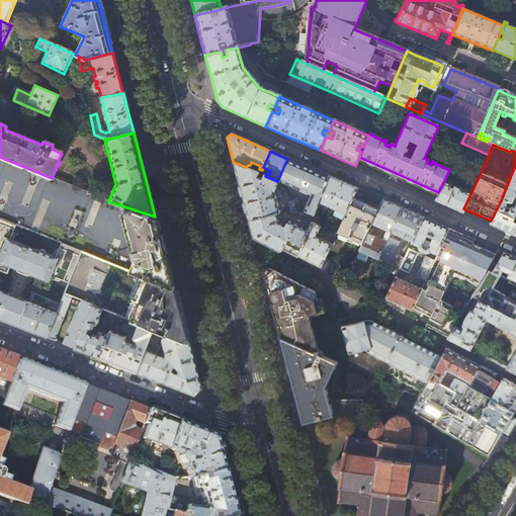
[(52,178),(0,157),(0,220),(14,226),(61,244),(80,252),(118,267),(122,257),(108,201),(52,178)]
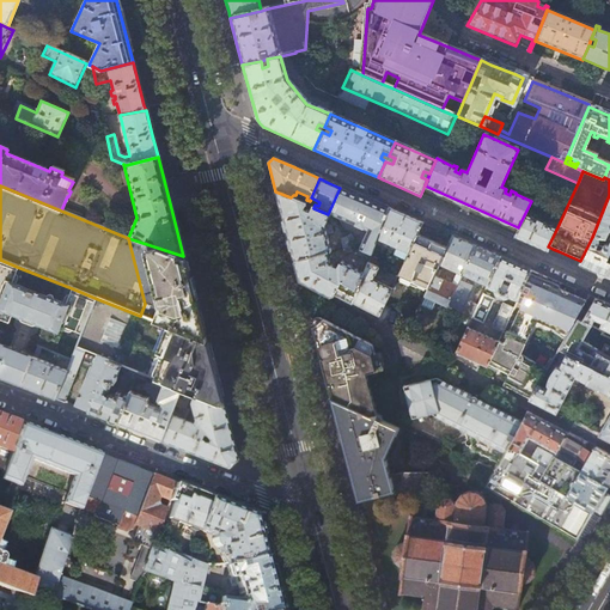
[(367,200),(340,188),(328,214),(329,214),(329,217),(347,224),(346,226),(348,227),(349,225),(366,232),(358,250),(371,254),(373,246),(374,244),(388,208),(367,200)]
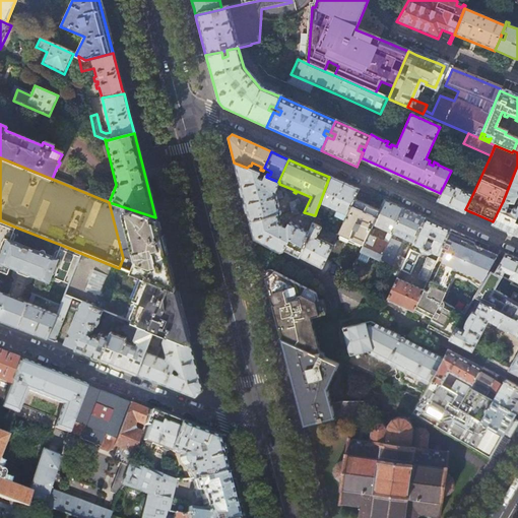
[(258,173),(247,168),(234,163),(244,201),(249,221),(275,215),(279,214),(276,201),(280,199),(279,196),(277,196),(277,195),(274,196),(274,193),(279,182),(278,182),(266,177),(261,174),(258,173)]
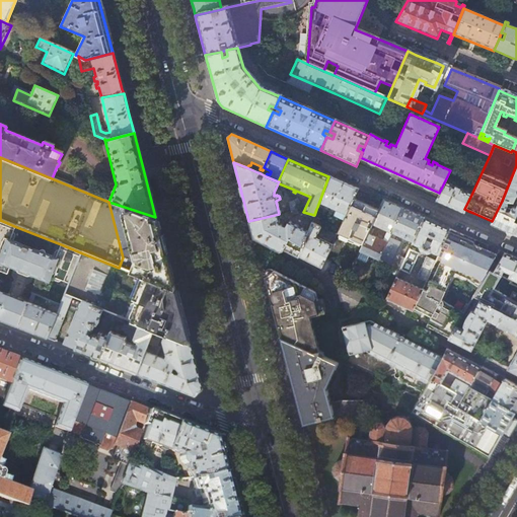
[(516,165),(502,201),(507,203),(513,203),(516,196),(515,193),(516,188),(516,165)]
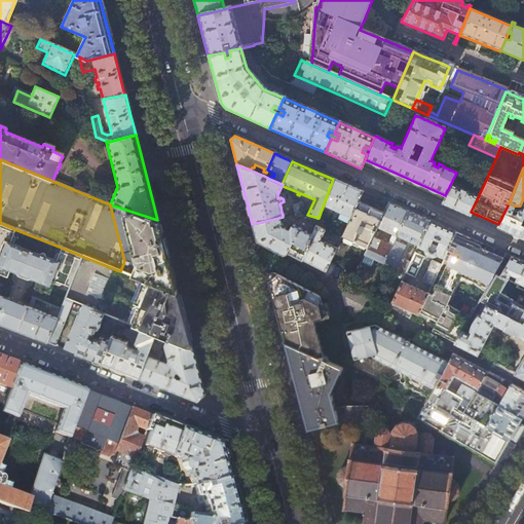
[(347,186),(333,179),(322,210),(321,212),(329,209),(350,218),(358,202),(363,192),(347,186)]
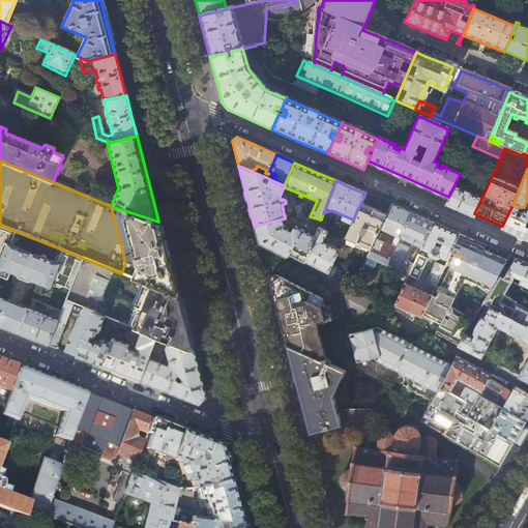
[(453,186),(448,197),(444,206),(459,212),(473,218),(474,213),(481,199),(453,186)]
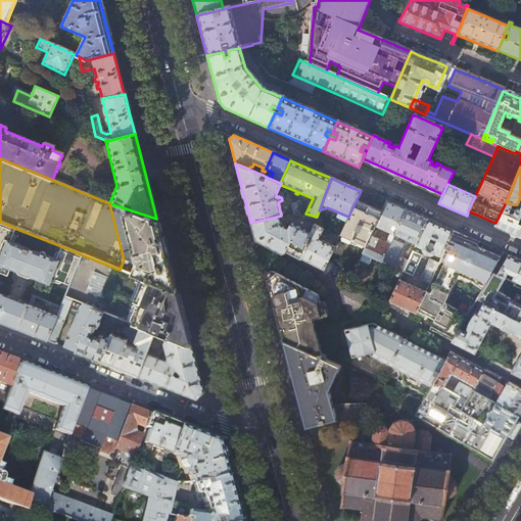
[(360,203),(356,201),(348,217),(339,235),(365,247),(369,237),(374,227),(380,212),(364,205),(360,203)]
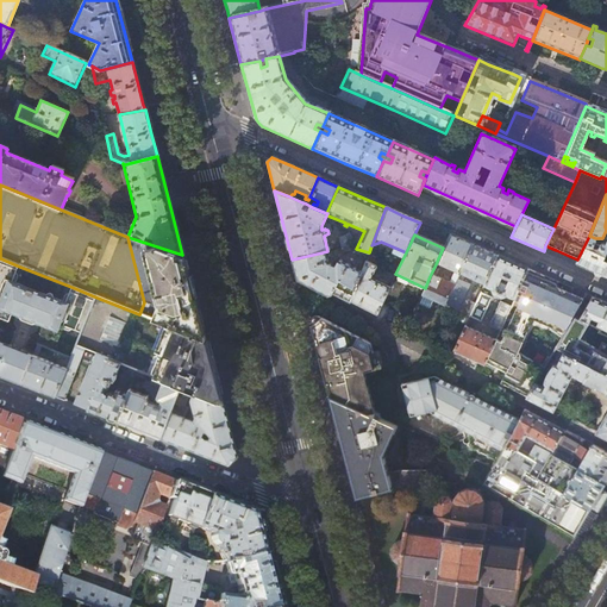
[(449,236),(443,248),(436,264),(454,273),(449,283),(430,276),(425,288),(420,296),(443,307),(443,306),(455,280),(457,275),(471,245),(460,241),(449,236)]
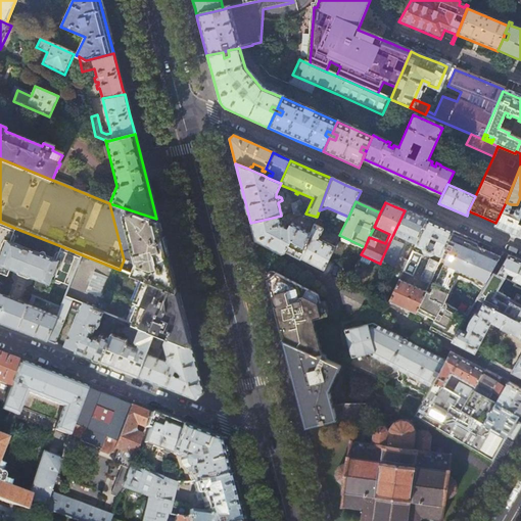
[(516,208),(517,204),(511,204),(506,202),(495,223),(493,227),(513,235),(517,237),(520,229),(520,225),(520,221),(520,206),(520,210),(516,208)]
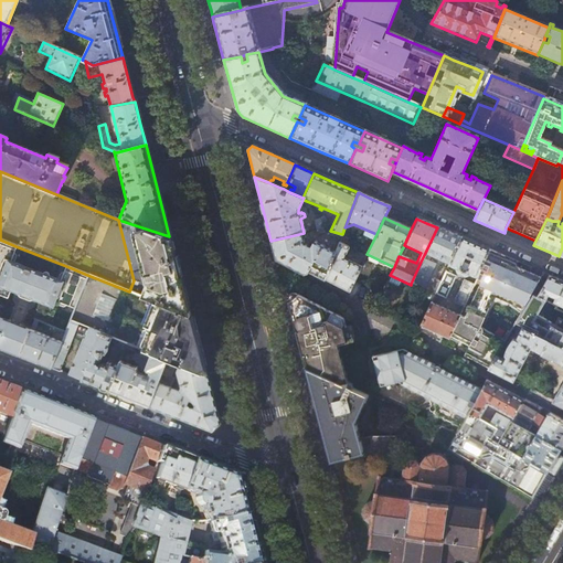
[(169,236),(118,220),(134,280),(129,291),(190,316),(181,282),(169,236)]
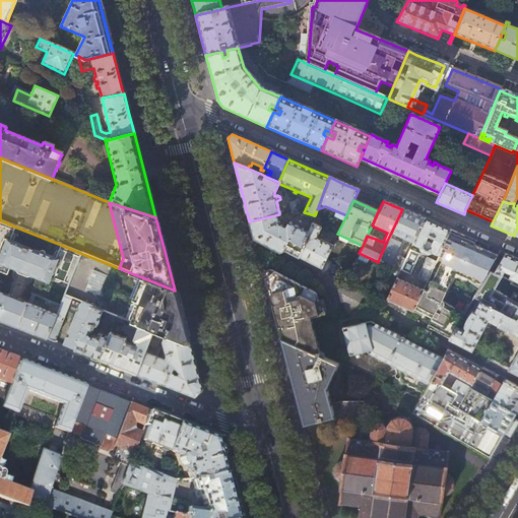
[(297,210),(292,202),(287,204),(292,211),(297,210)]
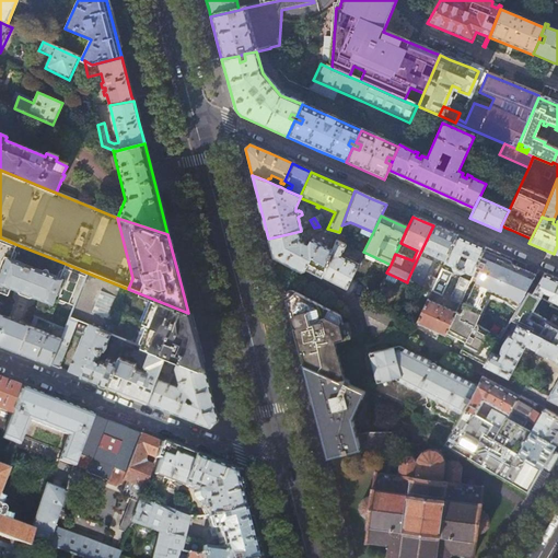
[(436,227),(433,225),(420,253),(444,263),(456,236),(436,227)]
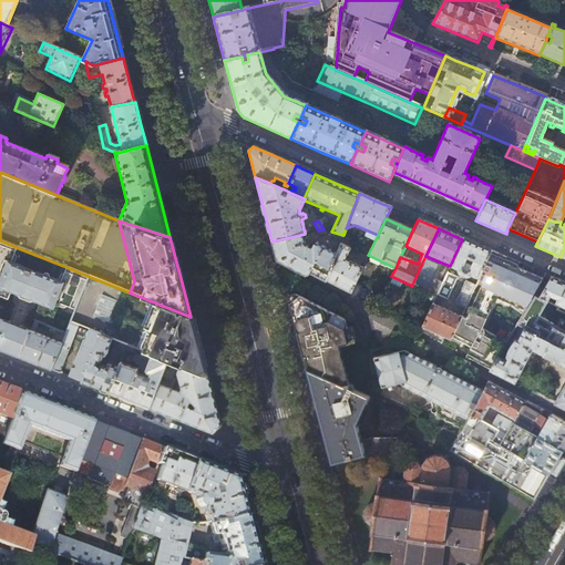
[(342,238),(343,235),(331,232),(329,237),(329,238),(340,243),(342,238)]
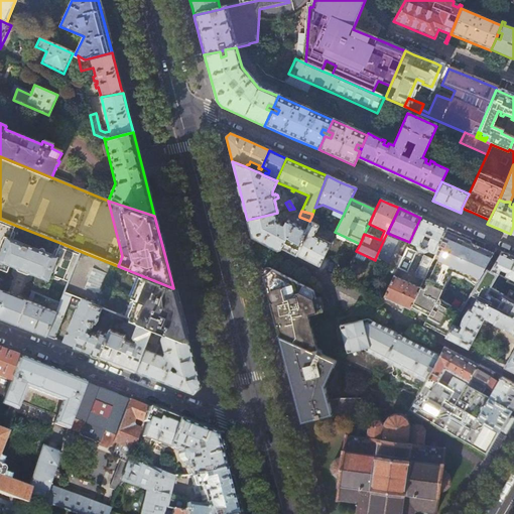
[(277,226),(273,214),(247,220),(249,225),(252,237),(278,251),(281,250),(295,257),(295,256),(305,232),(285,222),(285,223),(283,222),(281,223),(279,226),(277,225),(277,226)]
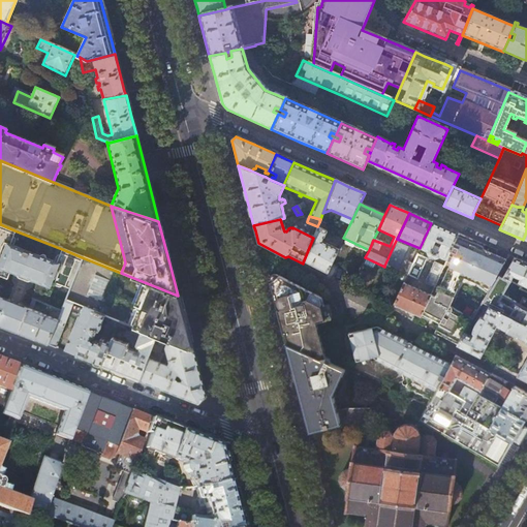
[(324,225),(319,222),(317,226),(317,227),(326,233),(328,229),(323,227),(324,225)]
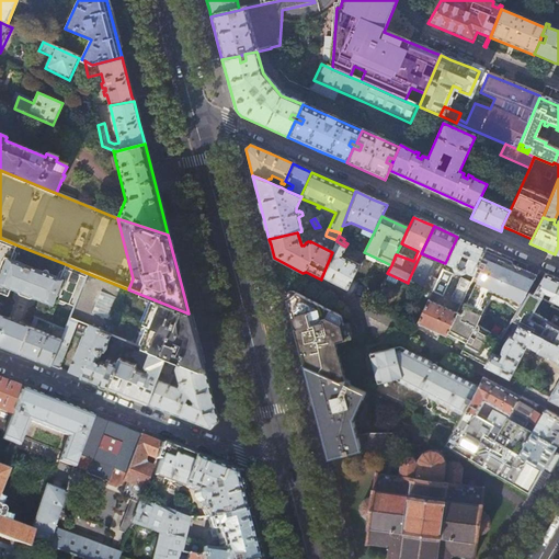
[(470,242),(457,237),(445,263),(444,264),(451,267),(453,272),(459,275),(465,273),(472,276),(485,249),(470,242)]
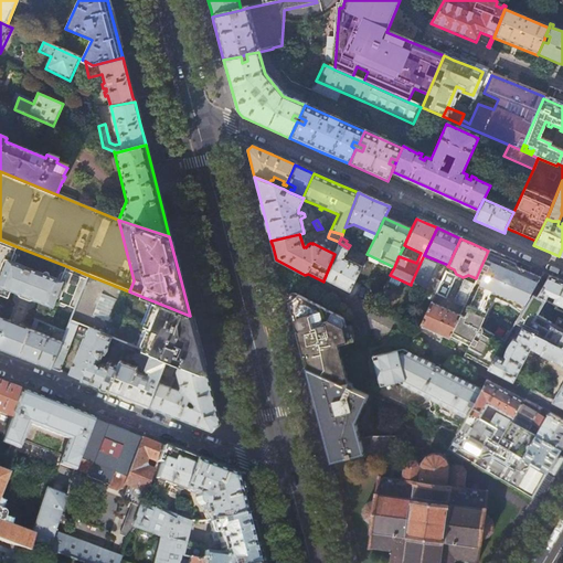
[(16,246),(0,240),(0,296),(8,299),(10,291),(40,303),(38,311),(53,317),(60,304),(74,309),(87,275),(66,266),(61,282),(10,262),(16,246)]
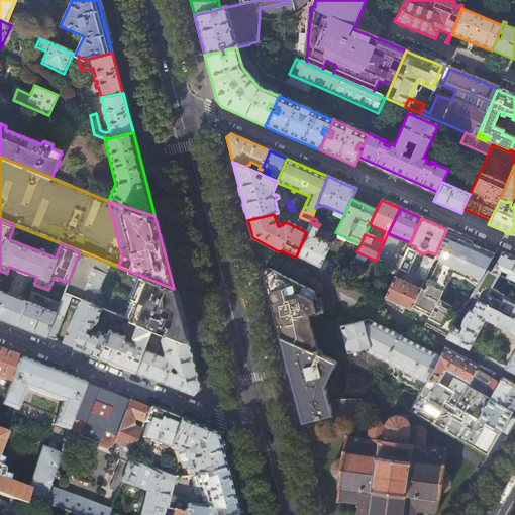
[(314,237),(318,227),(310,222),(306,232),(296,256),(319,269),(323,259),(329,245),(314,237)]
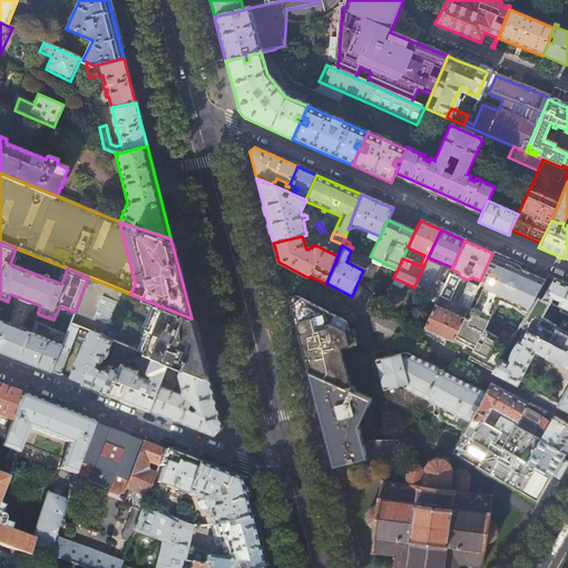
[(501,257),(492,253),(480,281),(485,283),(467,322),(462,320),(452,340),(472,350),(468,361),(491,373),(499,360),(513,335),(511,334),(506,344),(485,331),(501,295),(509,300),(507,304),(515,307),(513,310),(525,316),(534,302),(534,301),(545,282),(538,278),(532,276),(515,268),(517,263),(501,257)]
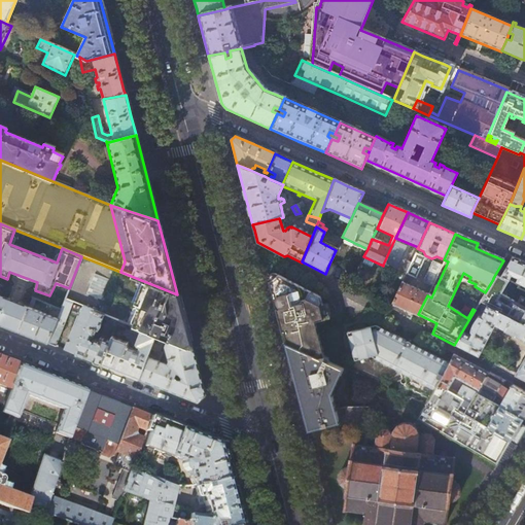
[(405,247),(393,242),(383,265),(394,270),(405,247)]
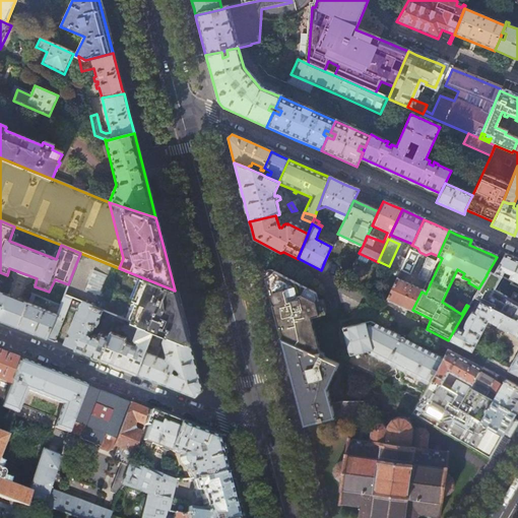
[(408,251),(400,268),(399,271),(408,275),(418,255),(408,251)]
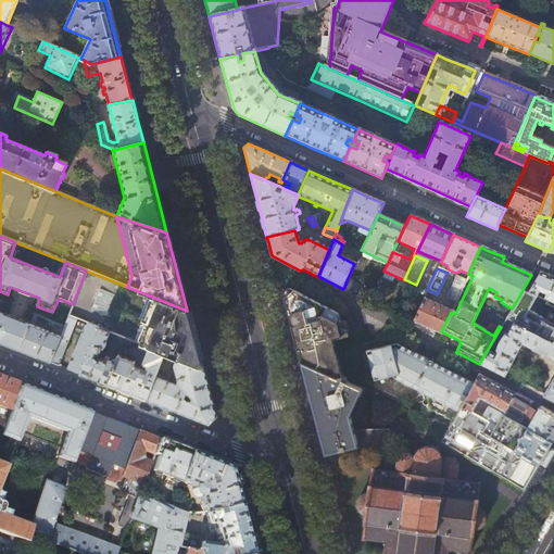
[(127,287),(86,271),(73,304),(67,317),(76,320),(87,325),(98,328),(109,334),(115,336),(124,339),(163,354),(173,359),(176,360),(203,370),(200,357),(187,311),(127,287)]
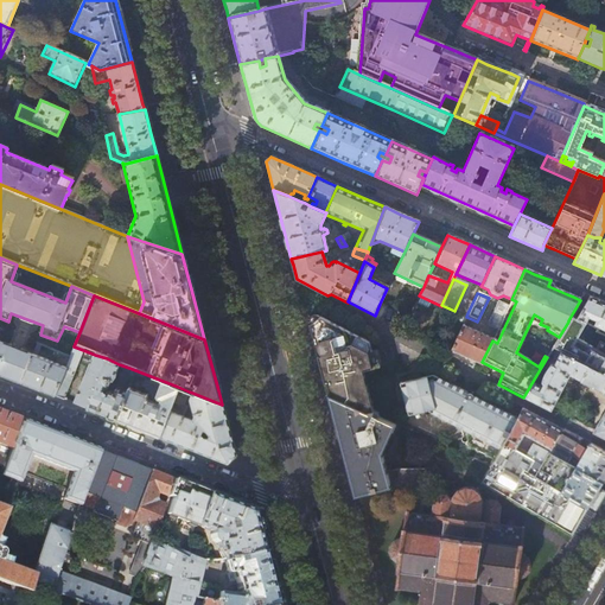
[(604,304),(588,298),(575,319),(585,324),(587,318),(596,322),(594,325),(604,331),(604,337),(604,338),(604,337),(604,304)]
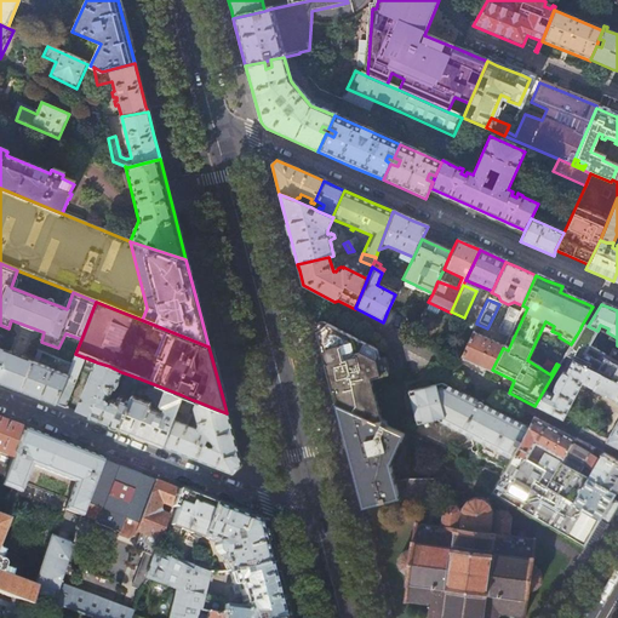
[(507,338),(513,325),(519,313),(508,308),(496,333),(507,338)]
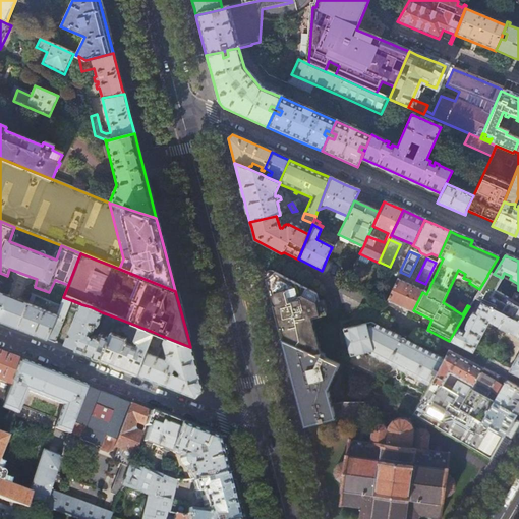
[(264,273),(264,275),(269,296),(271,296),(270,300),(270,301),(271,302),(273,304),(271,304),(273,310),(280,338),(325,358),(324,354),(320,352),(310,318),(312,314),(318,318),(326,314),(322,301),(318,302),(315,294),(270,271),(269,270),(268,270),(267,270),(266,271),(265,272),(264,273)]
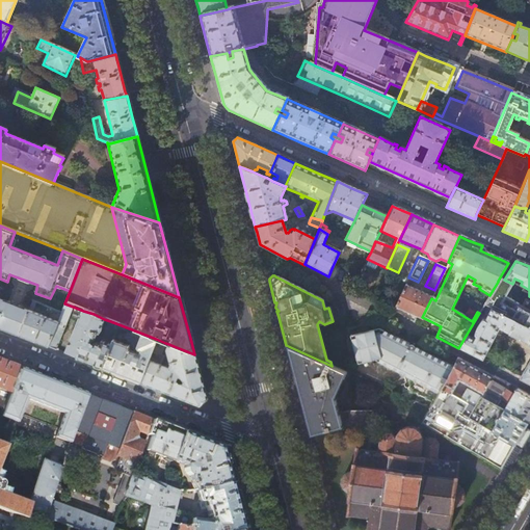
[(529,302),(526,300),(520,311),(509,305),(511,301),(505,298),(513,285),(512,284),(504,280),(502,277),(499,282),(498,281),(498,282),(489,295),(483,306),(491,309),(514,320),(513,321),(515,322),(529,328),(529,302)]
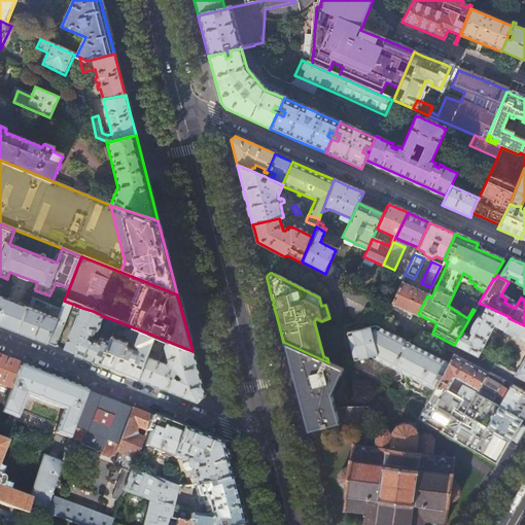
[(391,305),(412,314),(412,313),(418,316),(418,314),(427,295),(400,283),(391,305)]
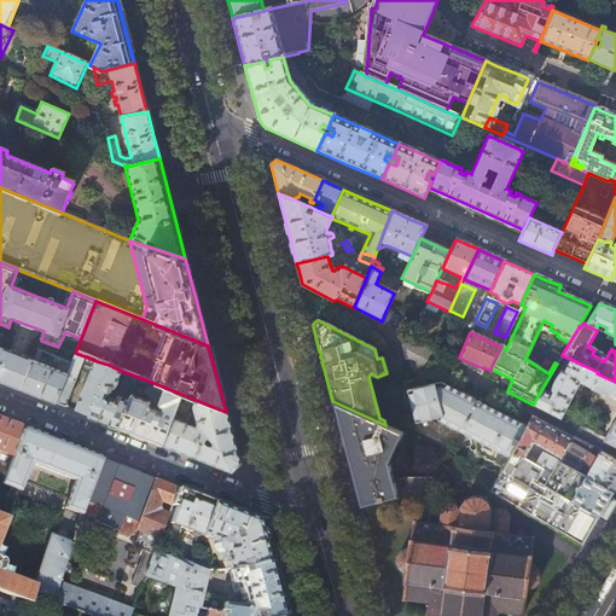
[(32,362),(0,349),(0,383),(3,384),(21,390),(32,362)]
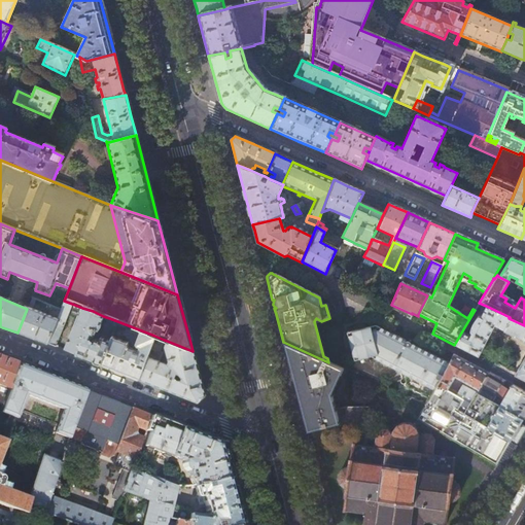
[(55,347),(72,304),(64,301),(60,311),(46,344),(55,347)]
